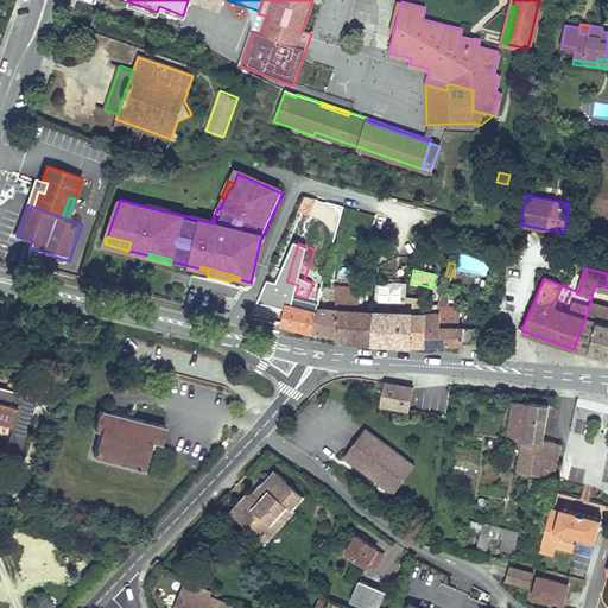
[(401,311),(375,310),(375,311),(354,310),(356,292),(359,292),(360,284),(354,284),(354,292),(350,292),(349,303),(336,301),(335,309),(340,309),(335,337),(354,342),(373,342),(411,344),(425,344),(426,314),(423,314),(423,306),(424,299),(403,298),(401,311)]
